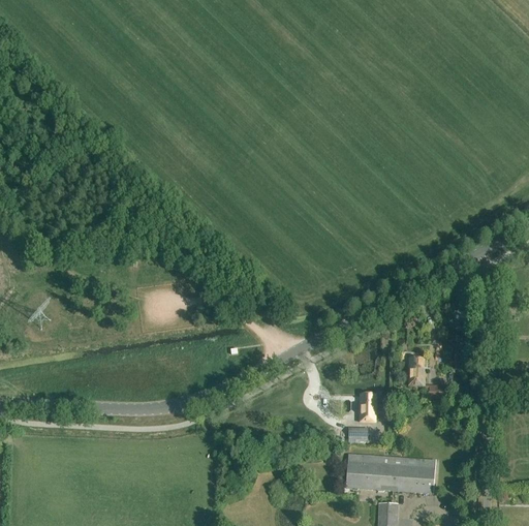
[(409,357),(409,384),(425,385),(425,358),(409,357)]
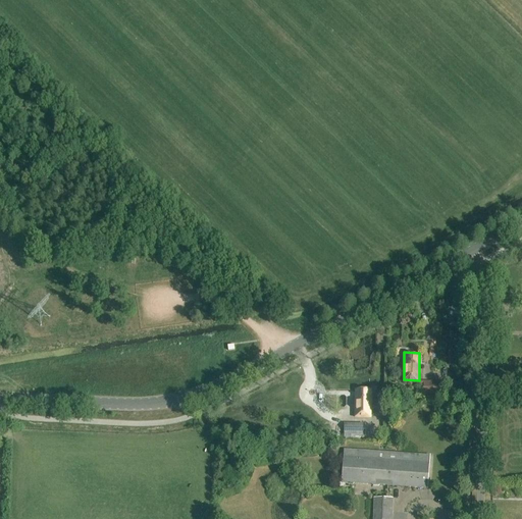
[(420,379),(419,382),(424,383),(423,393),(442,394),(444,379),(420,379)]
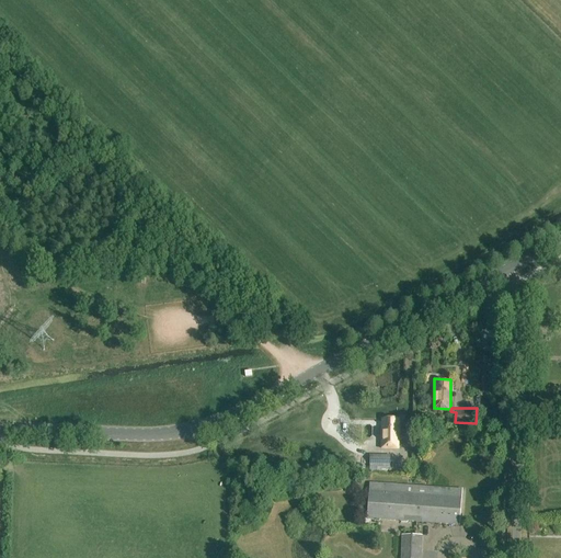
[(382,417),(381,446),(398,446),(398,417),(382,417)]
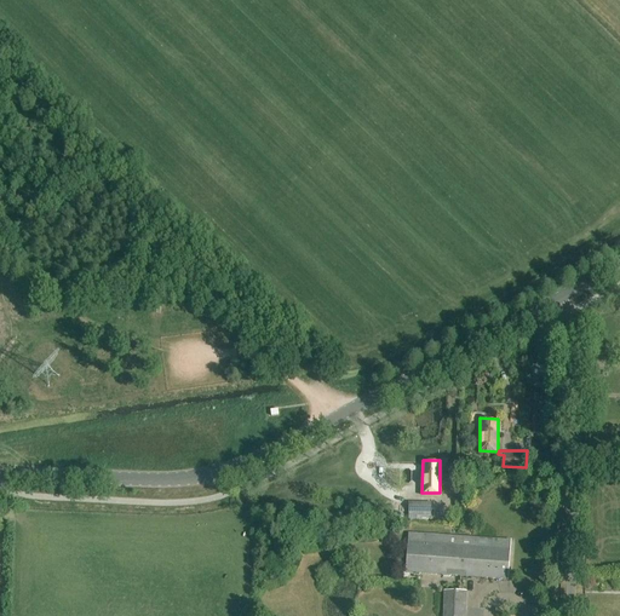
[(409,500),(409,519),(426,519),(426,513),(430,513),(430,500),(409,500)]
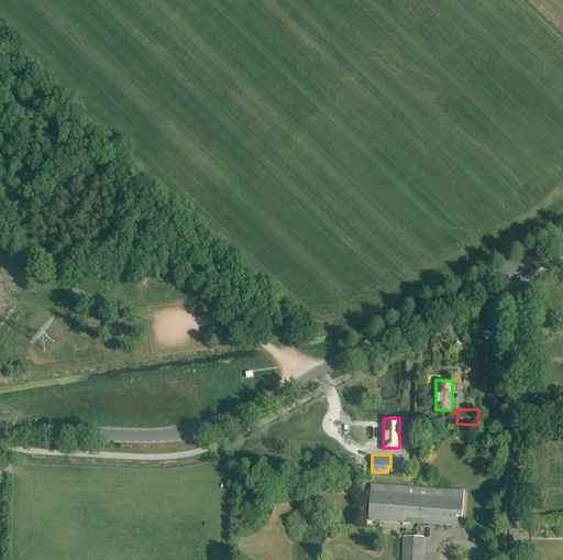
[(463,490),(408,485),(372,483),(371,492),(368,518),(461,525),(463,490)]
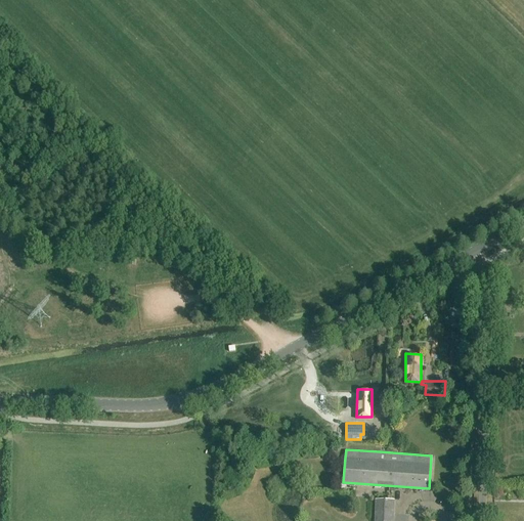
[(376,497),(375,520),(393,520),(394,498),(376,497)]
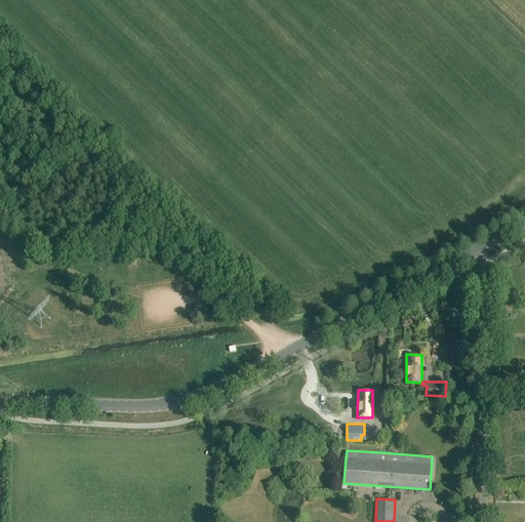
All buildings are outlined.
